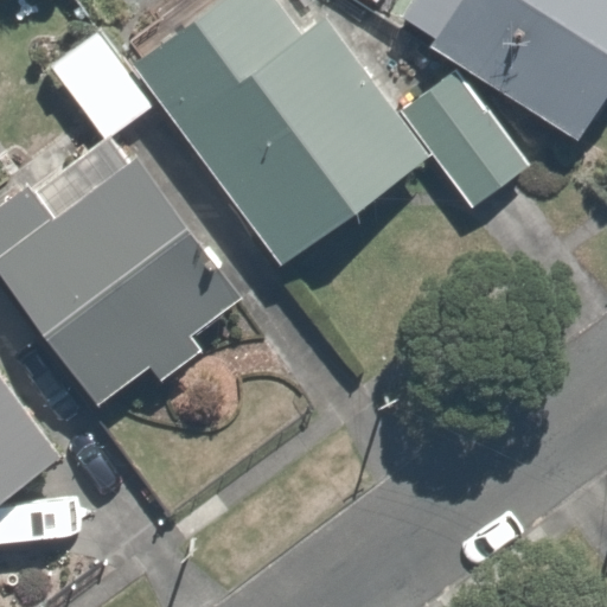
[(276,0),(221,0),(134,65),(282,263),(428,154),(326,18),(304,34),(276,0)]
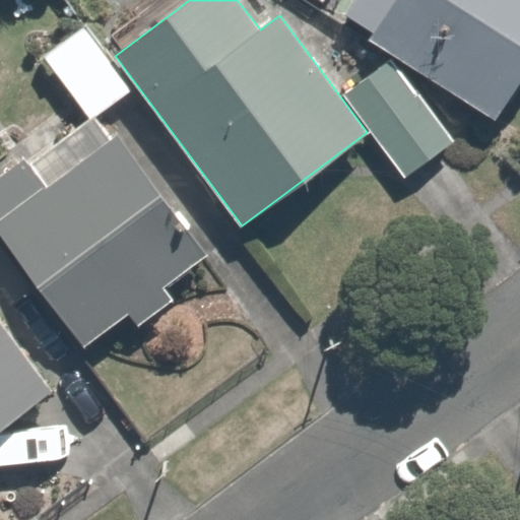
[(375,35),(370,43),(495,121),(519,80),(519,0),(354,0),(345,16),(375,35)]
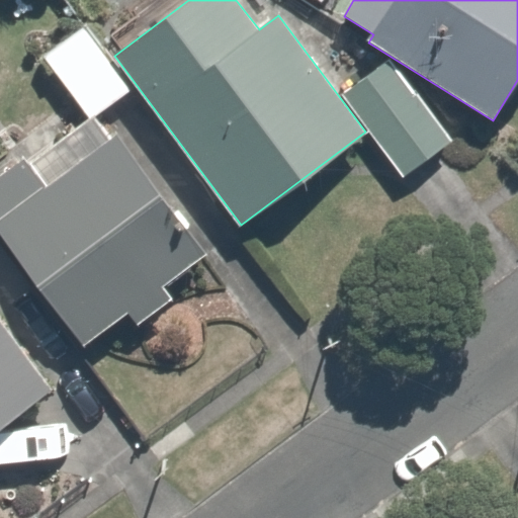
[(83,27),(44,56),(90,119),(128,92),(83,27)]
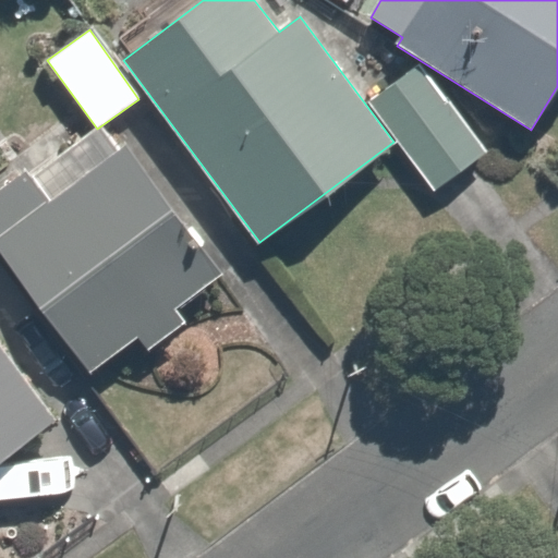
[(421,63),(367,102),(433,191),(486,153),(421,63)]
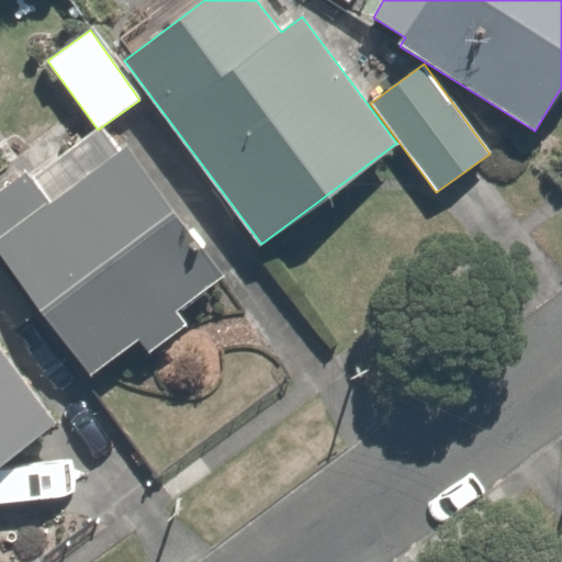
[(49,201),(27,171),(0,191),(0,254),(89,374),(137,339),(147,351),(187,323),(178,312),(226,276),(128,144),(49,201)]
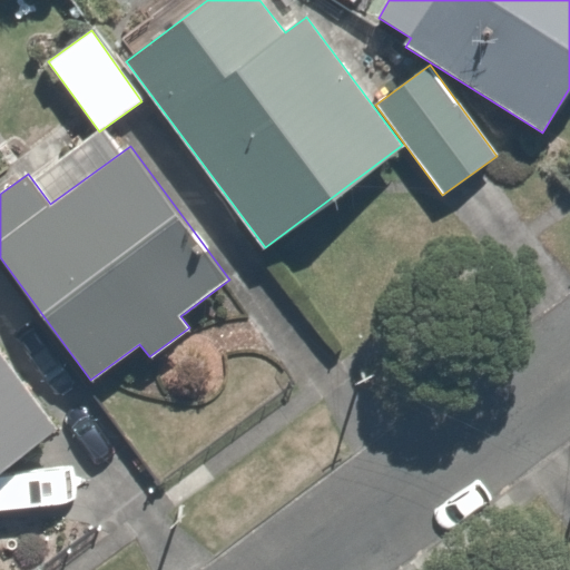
[(0,325),(0,457),(64,408),(0,325)]
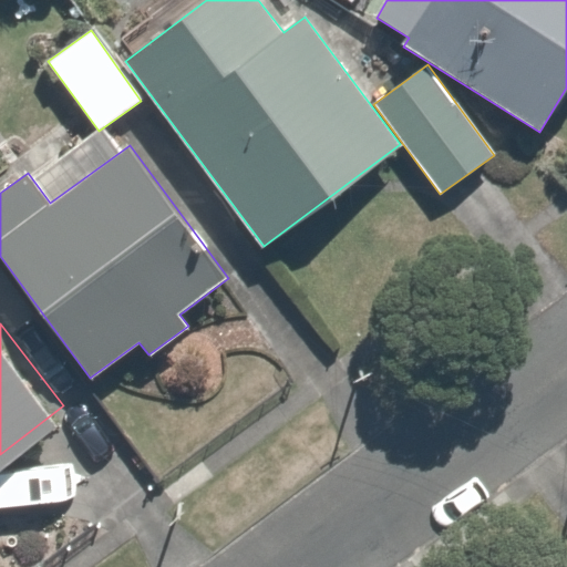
All buildings are outlined.
